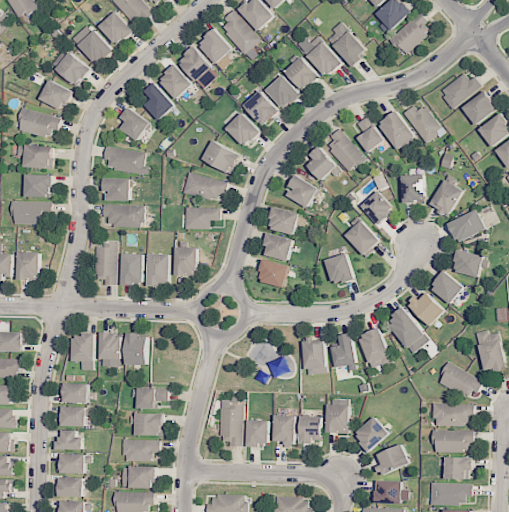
[(6,0),(18,19),(36,8),(31,0),(6,0)]
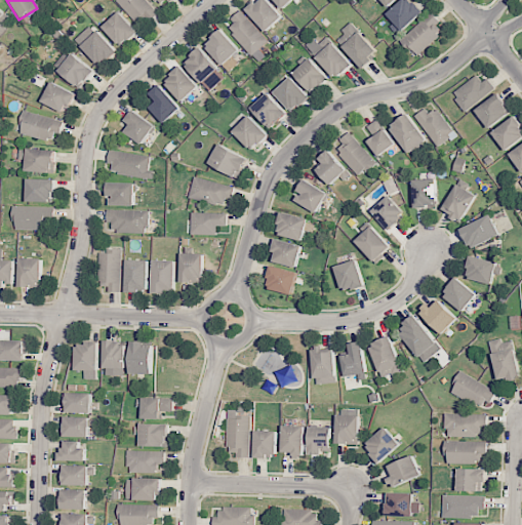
[(156,12),(144,0),(112,0),(138,28),(156,12)]
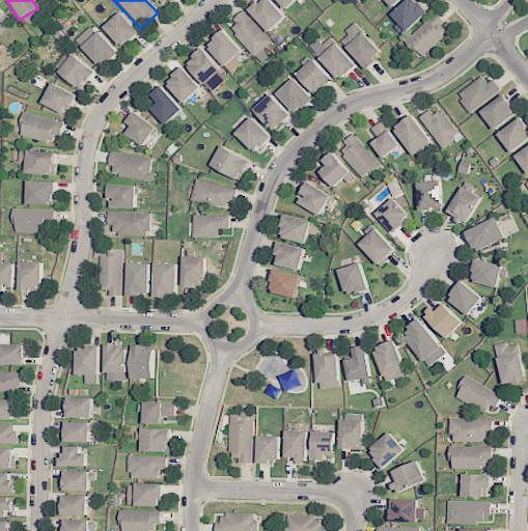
[(153,0),(161,8),(168,0),(153,0)]
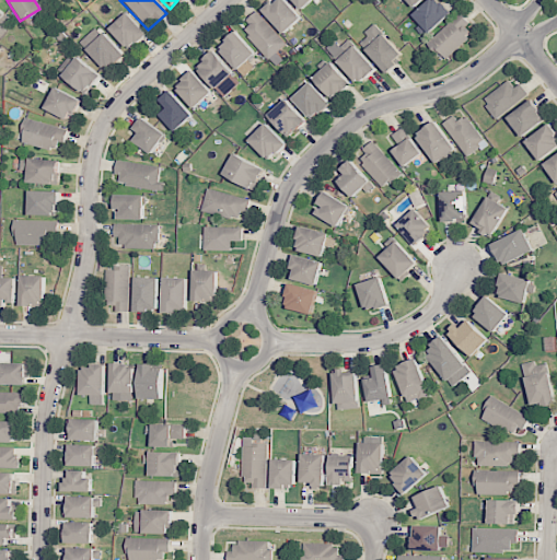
[(299,18),(282,0),(271,0),(260,12),(281,34),(299,18)]
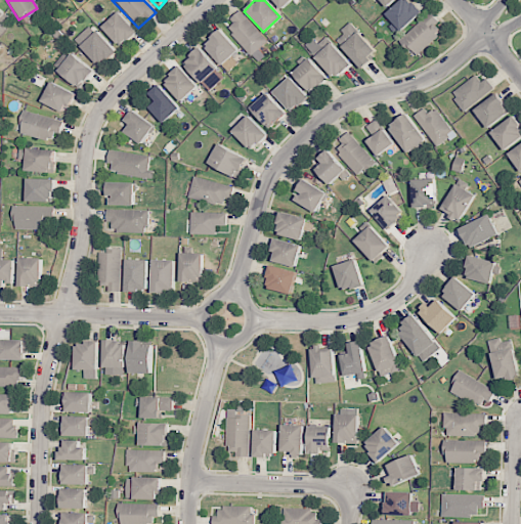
[(271,0),(279,9),(289,0),(271,0)]
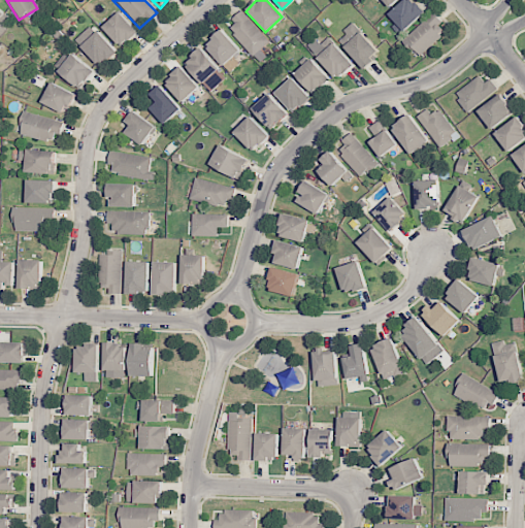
[(401,0),(387,13),(402,31),(422,12),(411,0),(401,0)]
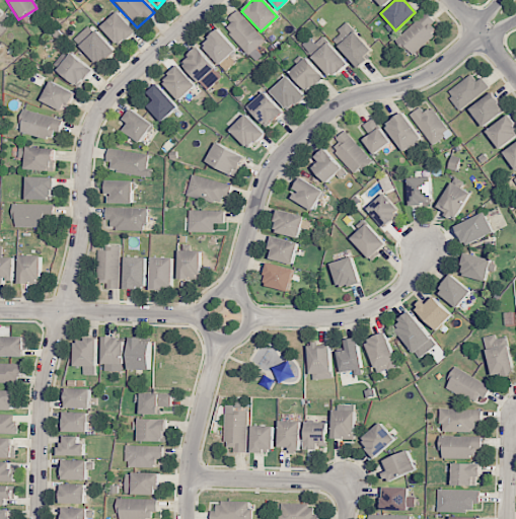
[(0,29),(9,19),(0,11),(0,29)]
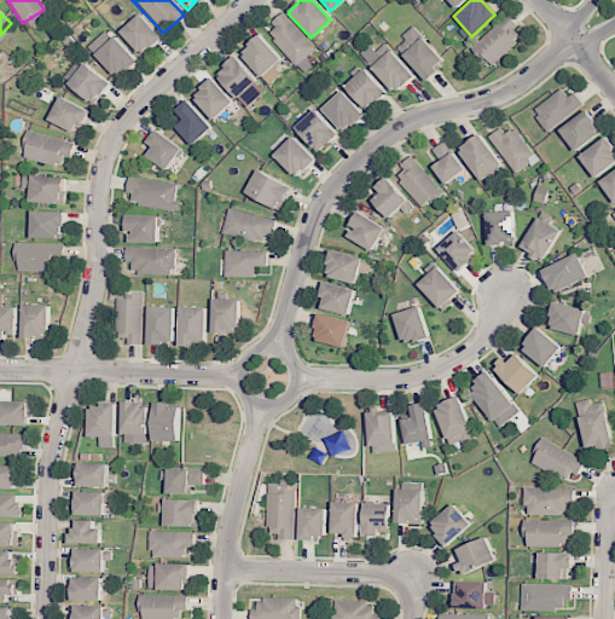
[(160,36),(138,13),(119,32),(140,55),(160,36)]
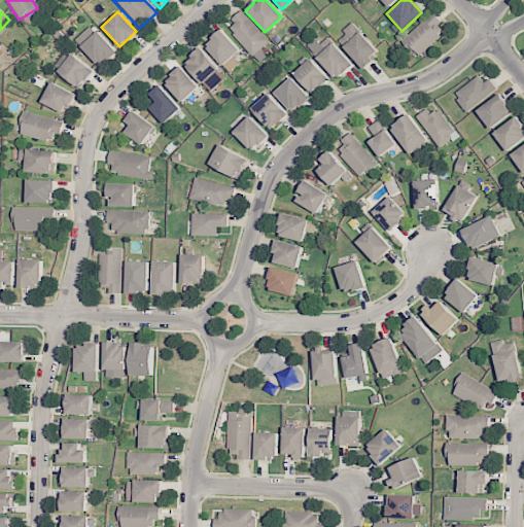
[(268,42),(240,11),(223,27),(251,57),(268,42)]
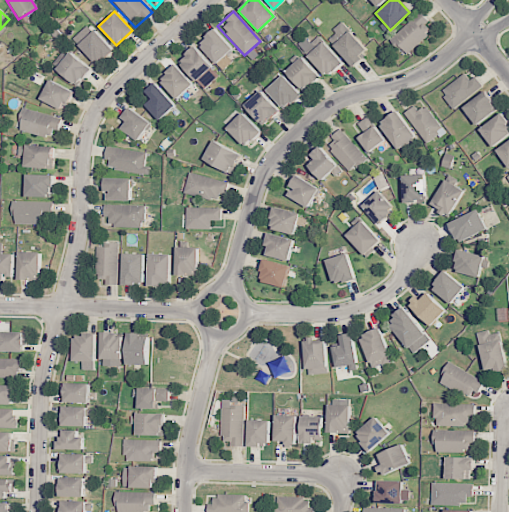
[(390,38),(405,54),(427,33),(421,26),(426,21),(417,12),(390,38)]
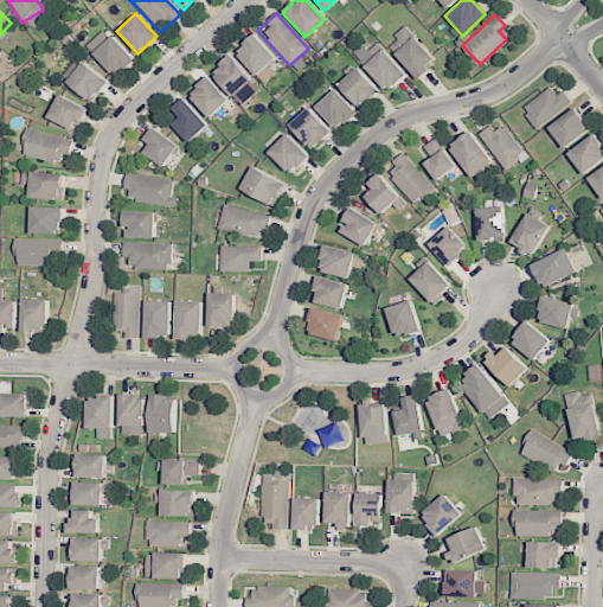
[(132,58),(102,27),(83,46),(113,76),(132,58)]
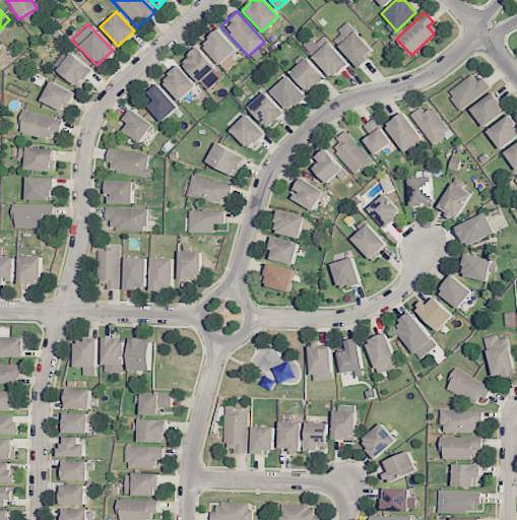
[(329,39),(357,67),(373,52),(345,23),(329,39)]
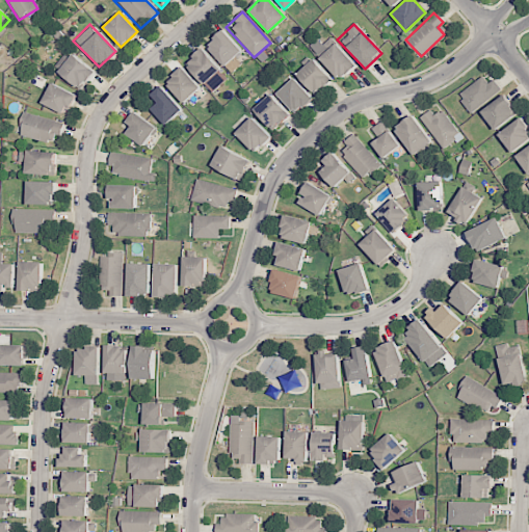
[(238,64),(233,58),(241,51),(220,29),(204,45),(230,73),(238,64)]
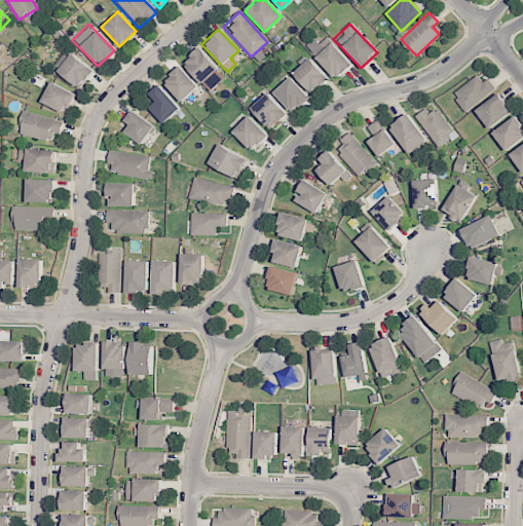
[(350,64),(325,36),(315,45),(310,40),(304,46),(334,79),(350,64)]
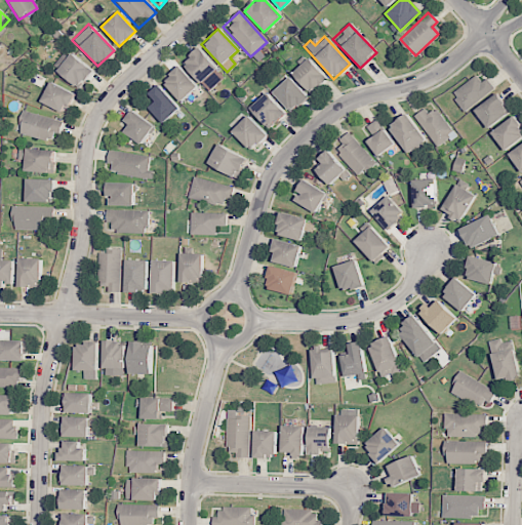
[(182,64),(207,91),(224,76),(197,48),(182,64)]
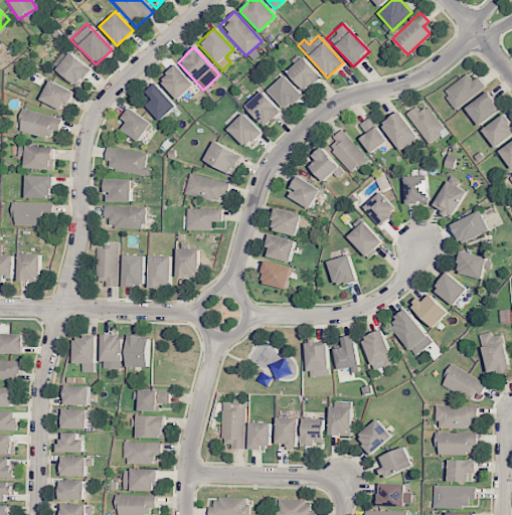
[(53,71),(78,86),(90,66),(64,52),(53,71)]
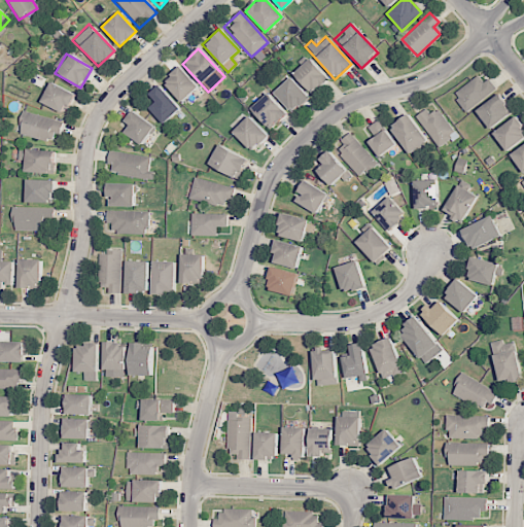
[(327,78),(309,58),(291,73),(310,94),(327,78)]
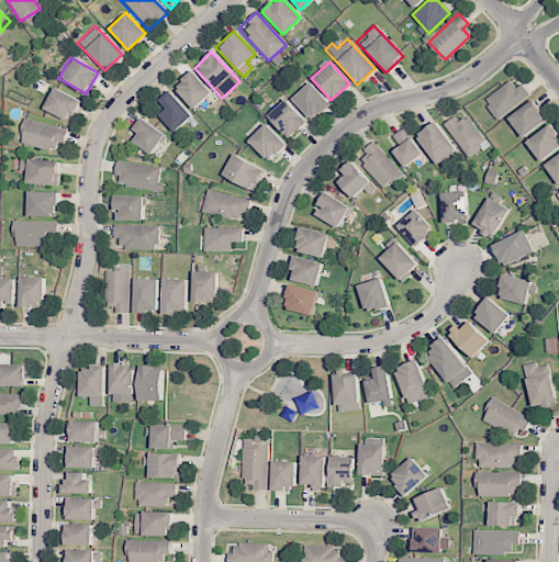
[(211,92),(191,71),(172,88),(193,109),(211,92)]
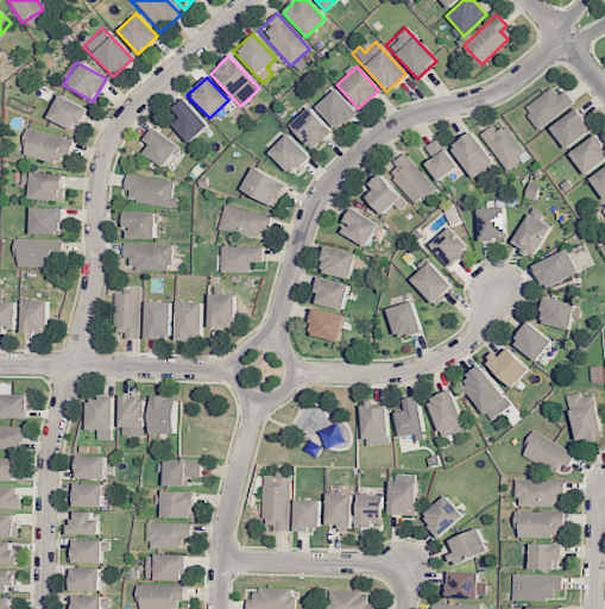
[(555,95),(549,87),(521,108),(535,129),(571,102),(562,90),(555,95)]
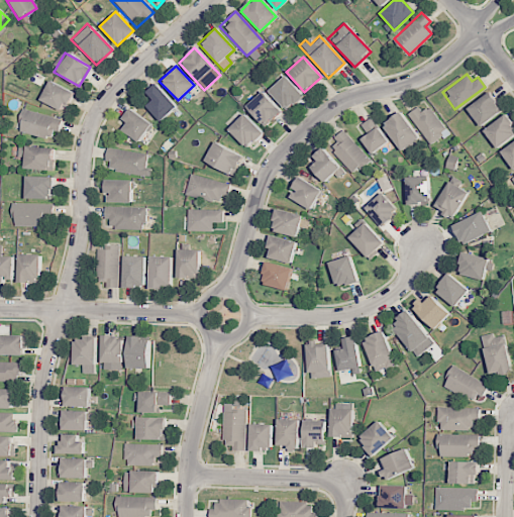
[(267,91),(285,111),(302,96),(284,75),(267,91)]
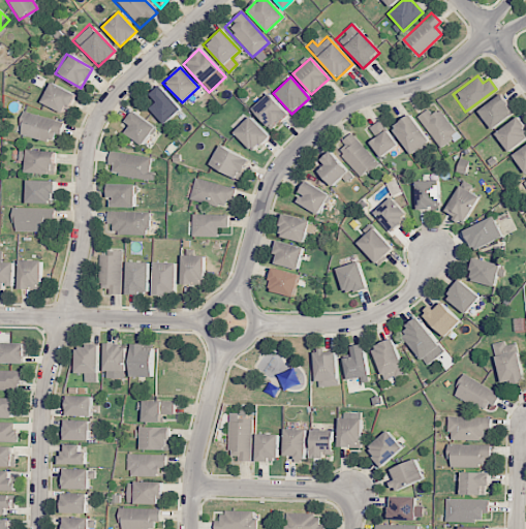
[(39,103),(63,115),(73,94),(49,83),(39,103)]
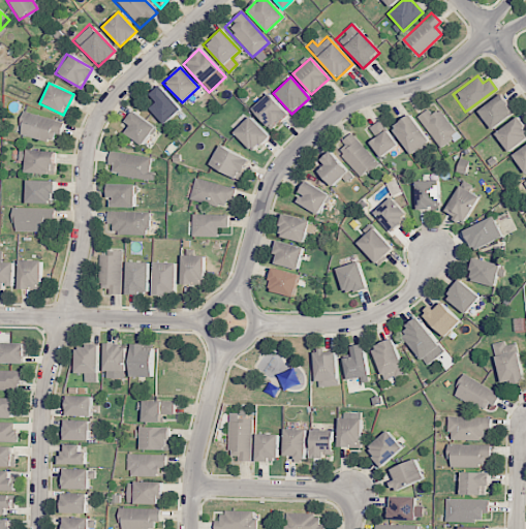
[(149,109),(163,124),(180,109),(157,86),(149,94),(155,101),(149,109)]
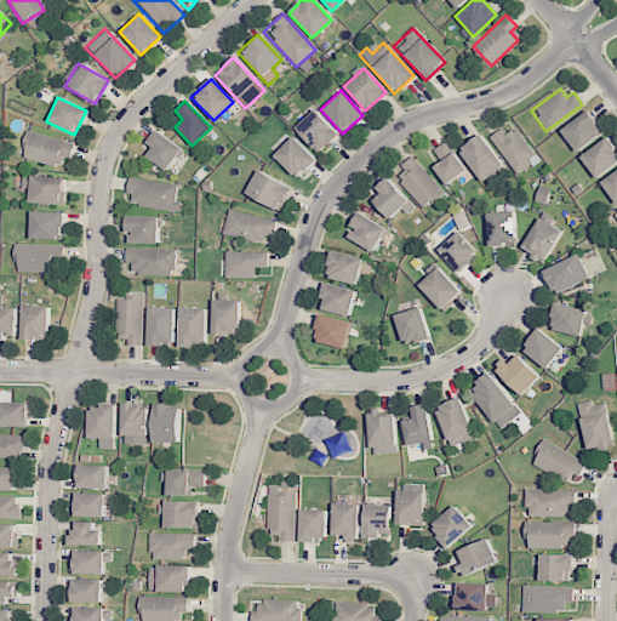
[(293,127),(316,152),(336,134),(314,109),(293,127)]
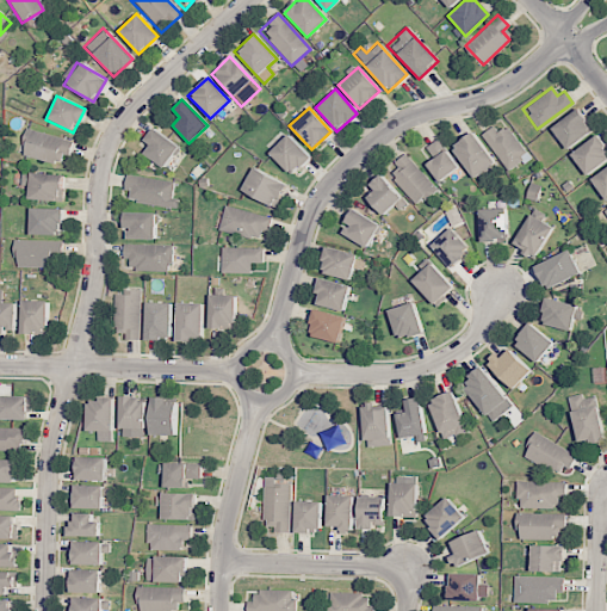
[(565,149),(593,129),(576,107),(550,129),(565,149)]
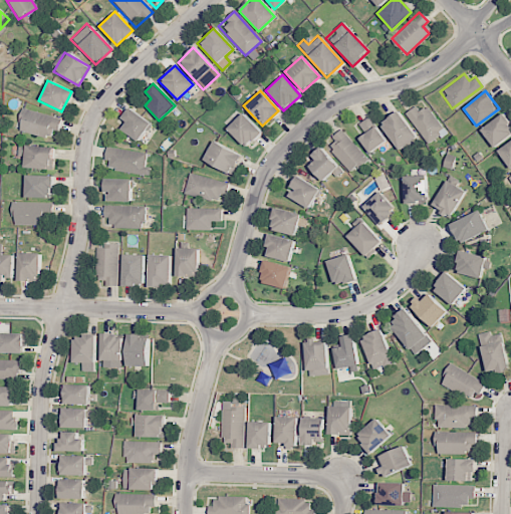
[(427,145),(444,132),(425,106),(418,111),(414,106),(403,113),(427,145)]
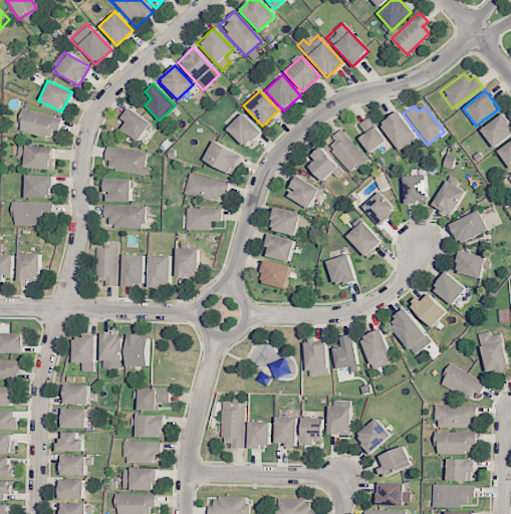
[(119,131),(139,142),(150,121),(126,108),(120,118),(124,121),(119,131)]
